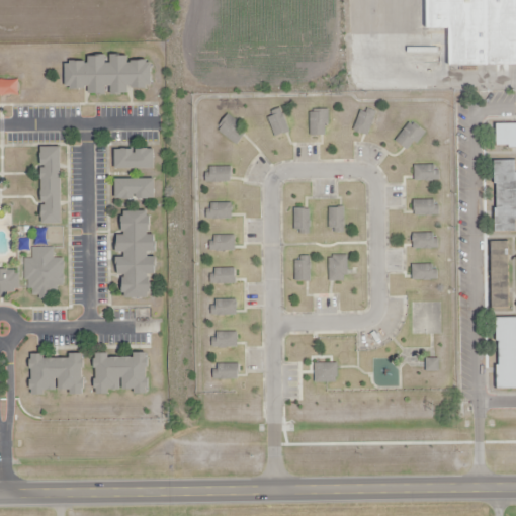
[(423,0),(423,27),(448,27),(447,64),(515,64),(515,0),(423,0)]
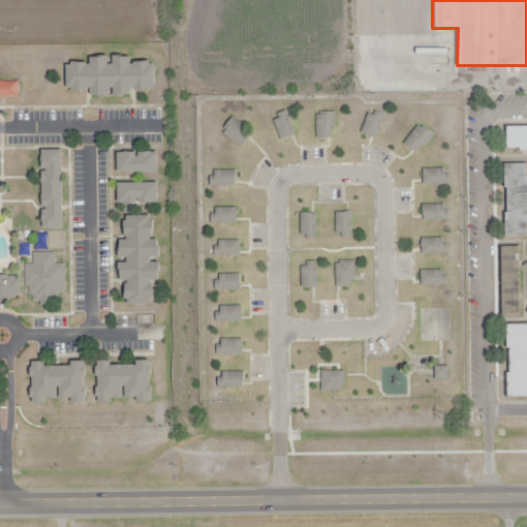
[(67,63),(68,93),(94,93),(94,97),(135,96),(135,91),(160,91),(159,61),(135,62),(135,55),(95,56),(95,63),(67,63)]
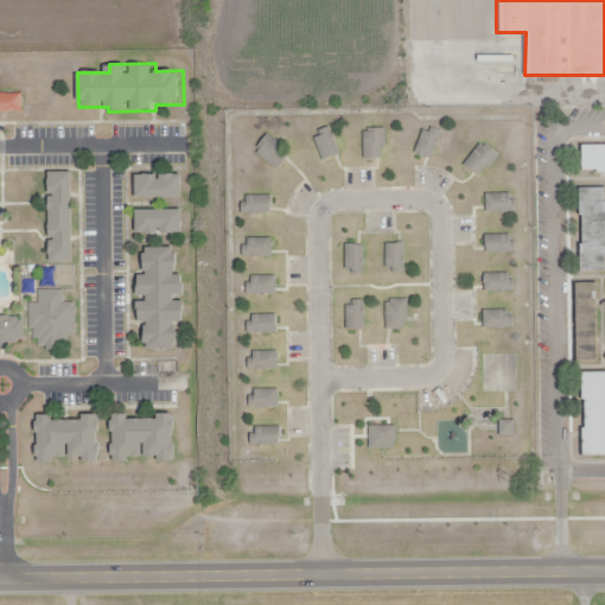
[(311,138),(319,160),(337,153),(325,126),(316,131),(318,135),(311,138)]
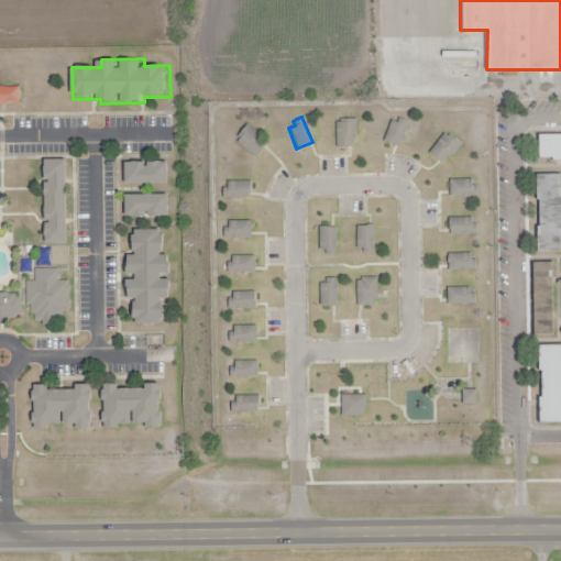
[(332,121),(332,149),(351,149),(350,136),(354,136),(354,118),(339,119),(339,121),(332,121)]
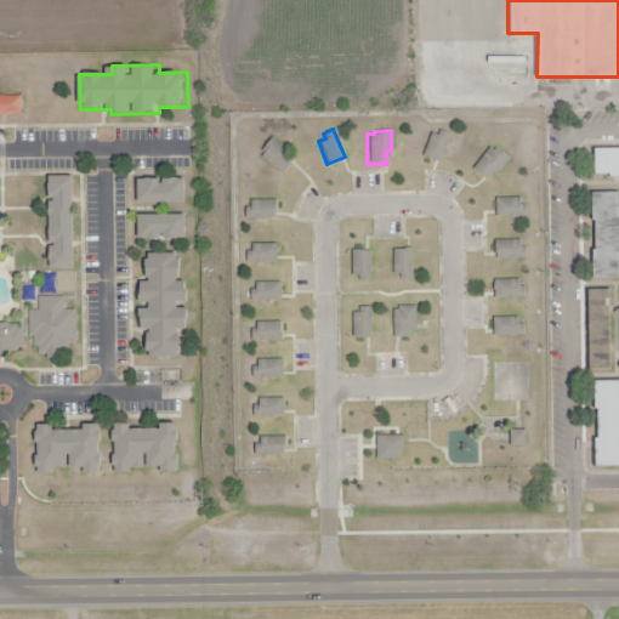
[(430,132),(419,158),(436,165),(447,140),(430,132)]
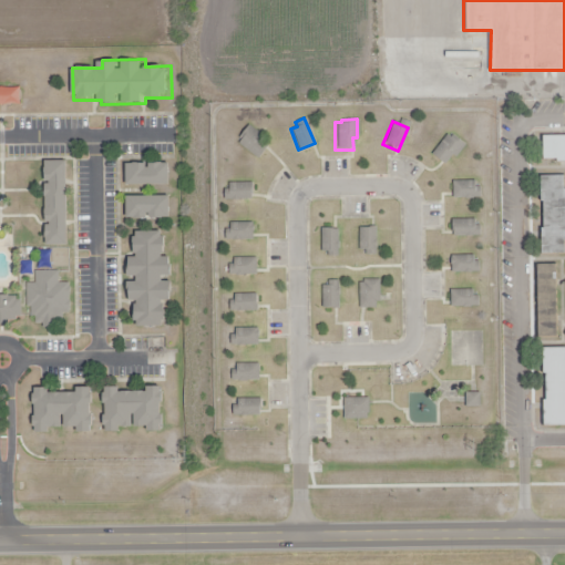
[(246,124),(234,142),(256,157),(266,145),(256,139),(259,134),(246,124)]
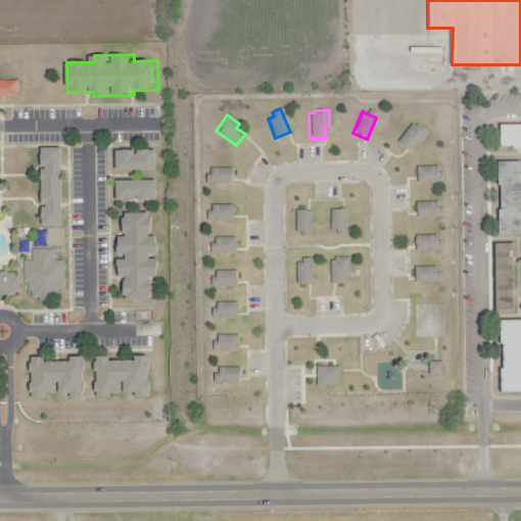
[(409,121),(393,143),(408,153),(414,144),(418,147),(427,133),(409,121)]
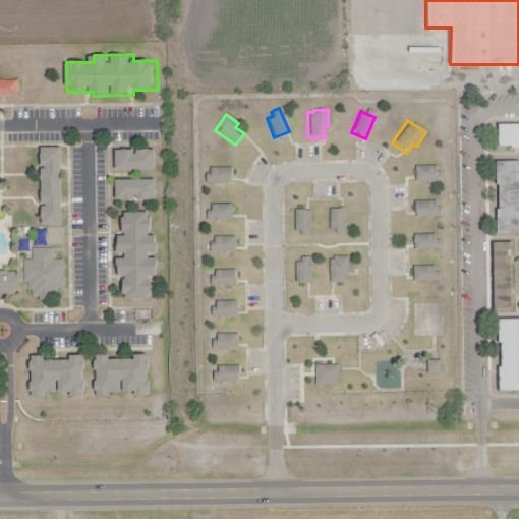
[(518,123),(500,124),(500,147),(518,146),(518,123)]
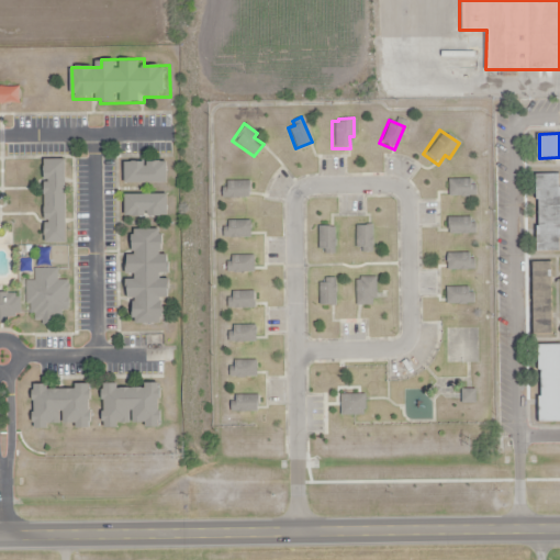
[(45,157),(45,241),(67,241),(67,157),(45,157)]
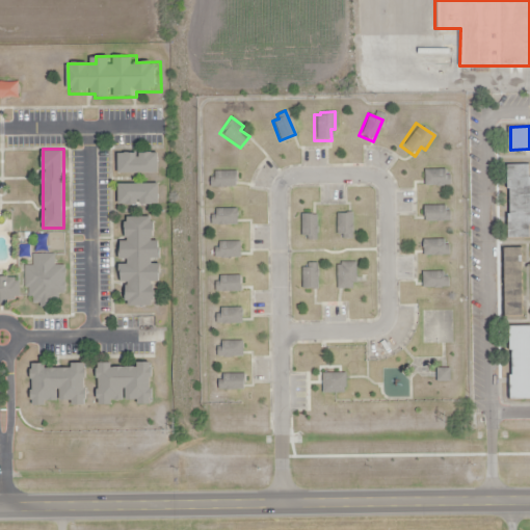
[(117,152),(117,171),(156,171),(156,152),(117,152)]
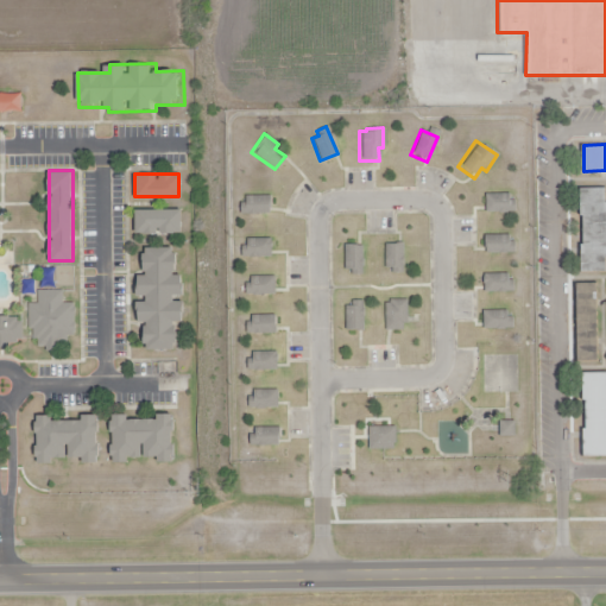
[(605,188),(580,188),(580,273),(605,273),(605,188)]
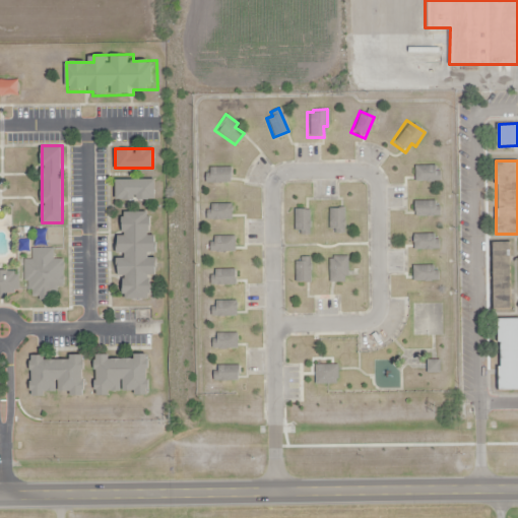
[(412,166),(413,181),(440,180),(440,172),(435,172),(435,165),(412,166)]
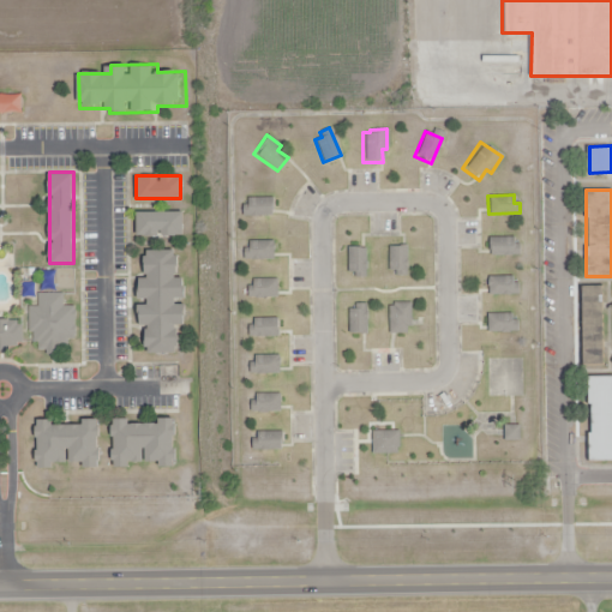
[(240,204),(240,215),(271,214),(271,197),(246,197),(246,204),(240,204)]
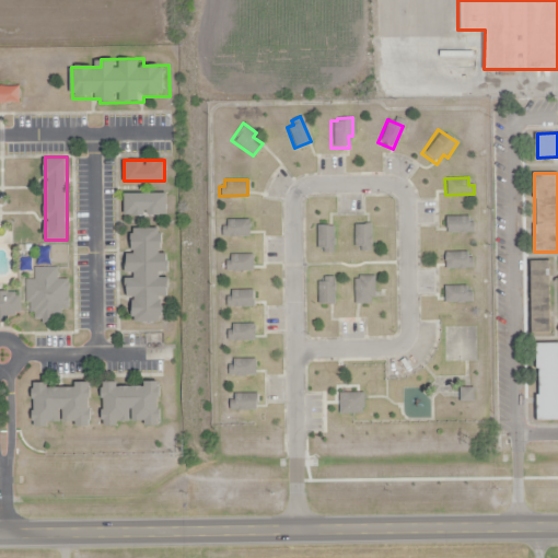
[(124,193),(125,214),(166,213),(166,192),(124,193)]
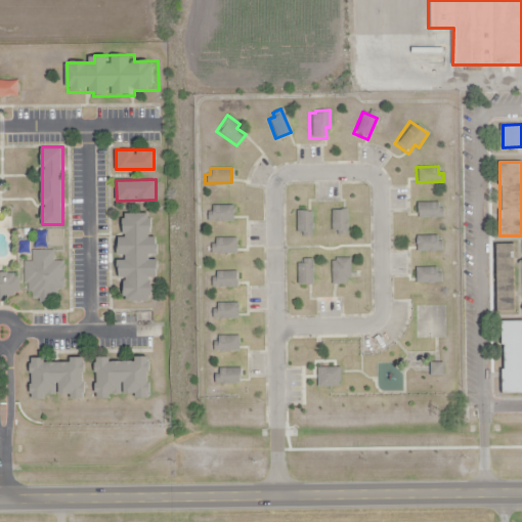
[(416,204),(416,218),(442,217),(441,208),(438,208),(437,203),(416,204)]
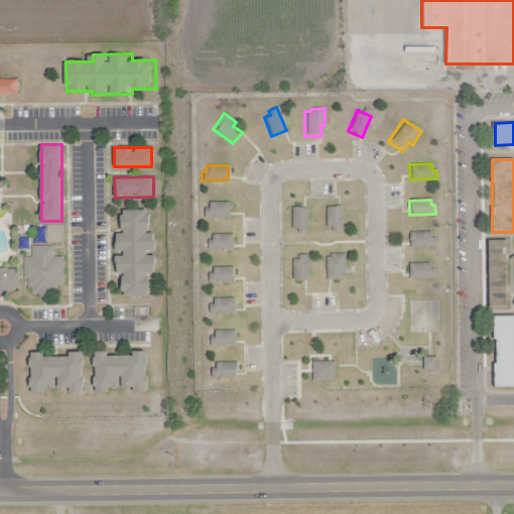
[(203,208),(204,217),(229,217),(229,202),(208,203),(209,208),(203,208)]
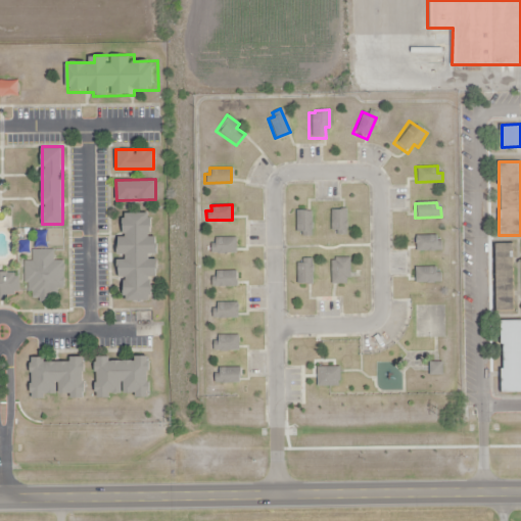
[(329,209),(329,230),(334,230),(334,234),(343,234),(343,209),(329,209)]
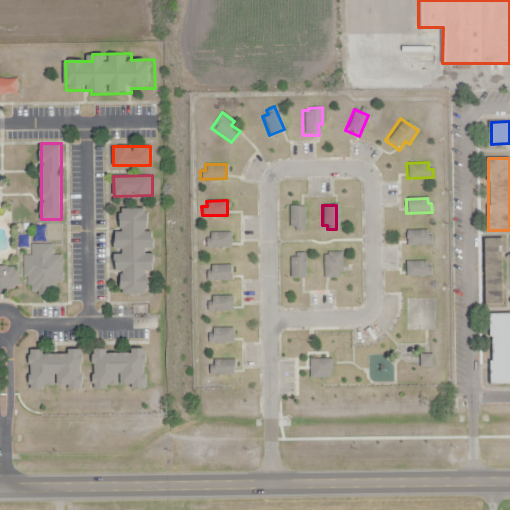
[(287,206),(287,227),(293,227),(293,231),(302,231),(303,206),(287,206)]
